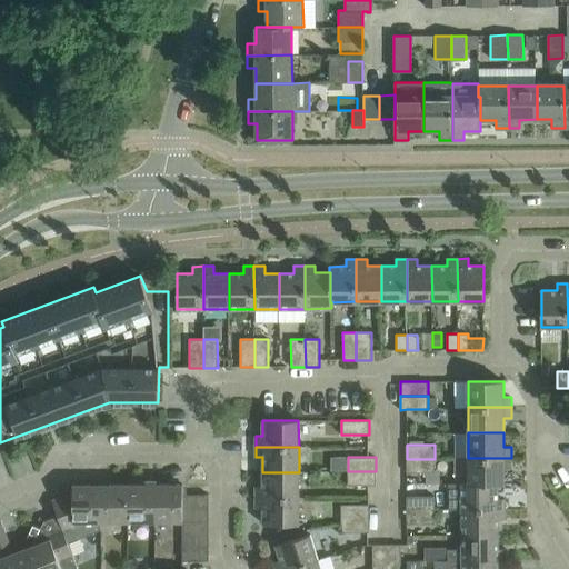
[(503,468),(511,468),(511,458),(468,458),(468,483),(498,483),(498,485),(505,485),(503,468)]
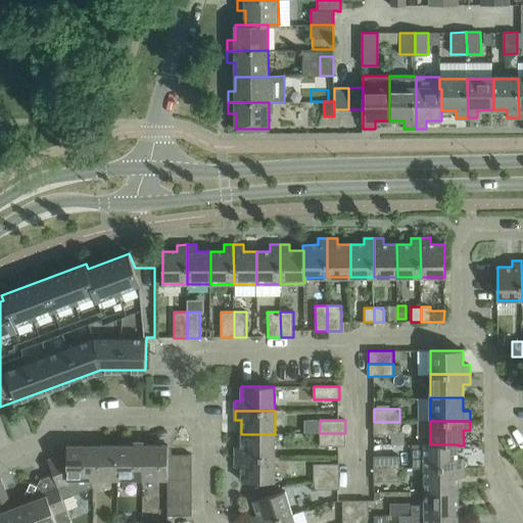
[(374,434),(394,434),(399,434),(399,422),(374,422),(374,434)]
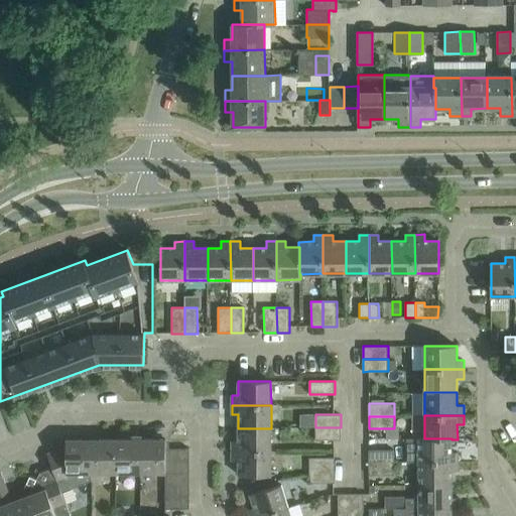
[(315,440),(335,439),(341,439),(341,427),(315,427),(315,440)]
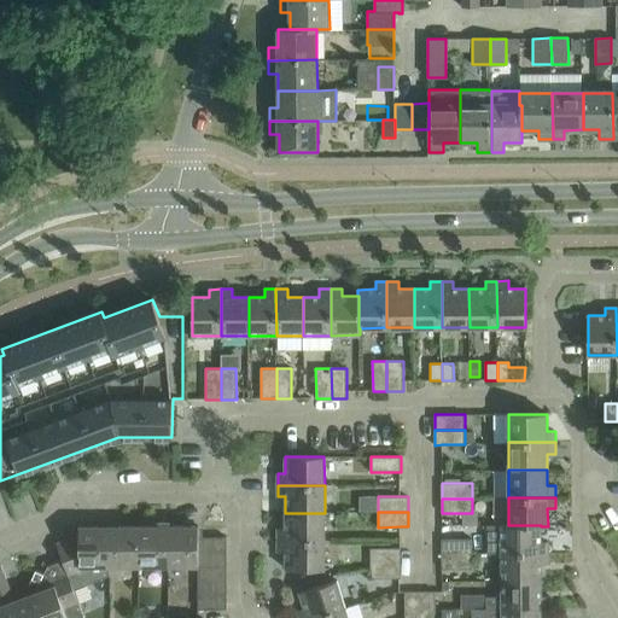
[(278,541),(325,540),(325,513),(285,513),(286,529),(278,529),(278,541)]
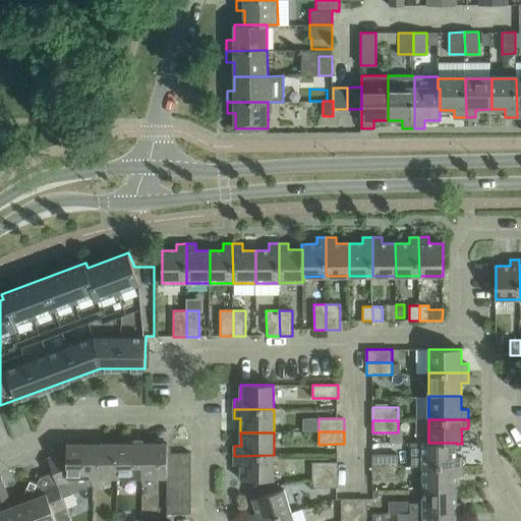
[(456,443),(428,443),(423,443),(423,466),(462,466),(462,457),(456,457),(456,444),(456,443)]
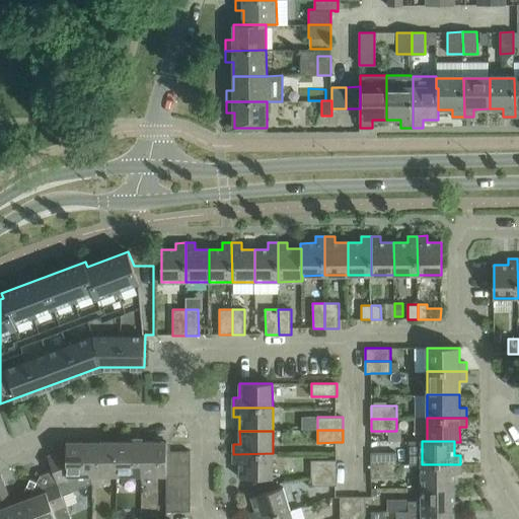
[(91,484),(92,476),(92,442),(67,442),(67,453),(49,460),(57,482),(62,496),(91,484)]
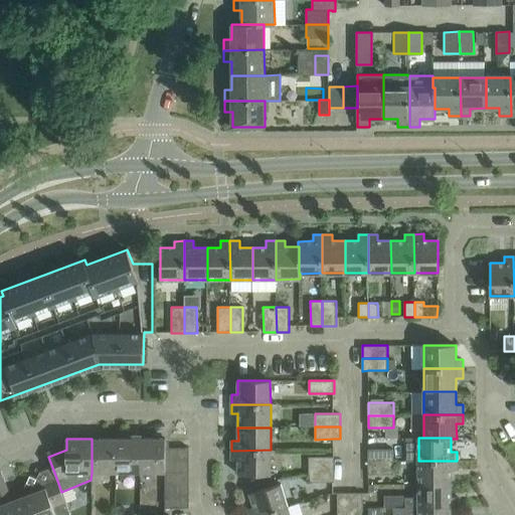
[(92,473),(116,473),(116,439),(92,439),(92,473)]
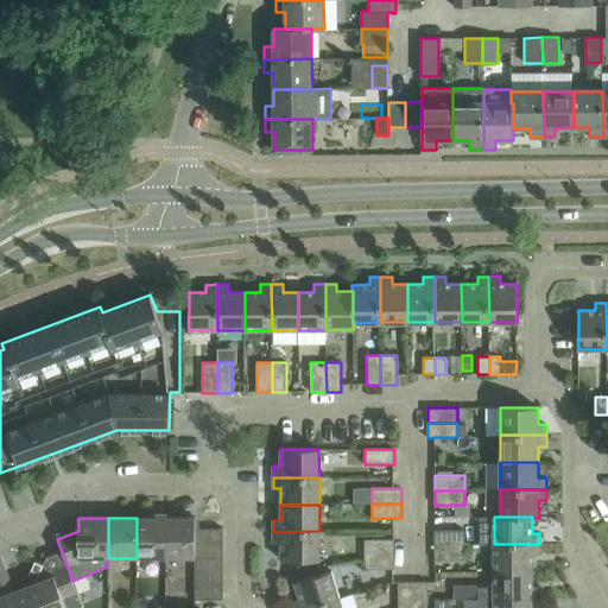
[(137,558),(165,557),(166,518),(137,518),(137,558)]
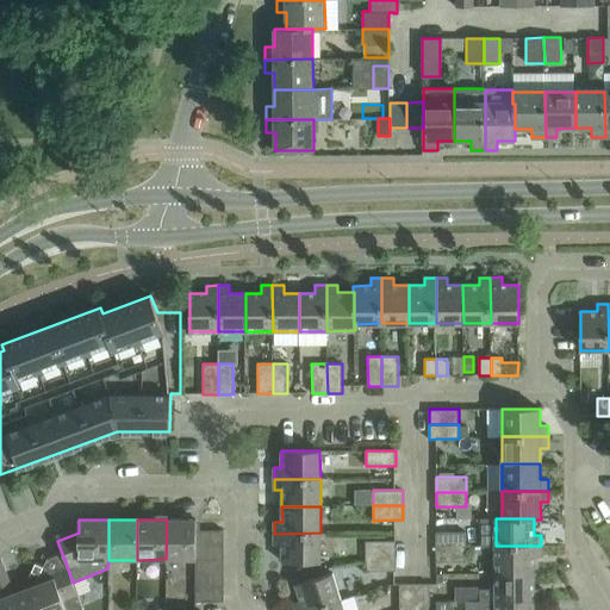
[(195,559),(195,545),(195,530),(195,520),(167,520),(166,559),(195,559)]
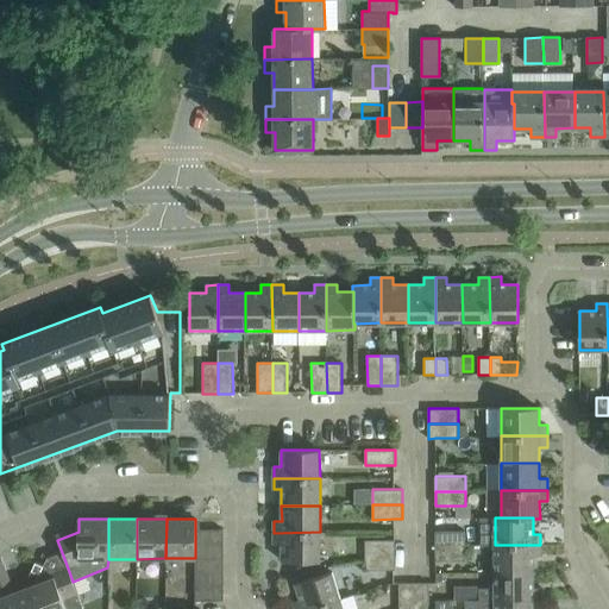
[(195,544),(224,544),(224,529),(195,529),(195,544)]
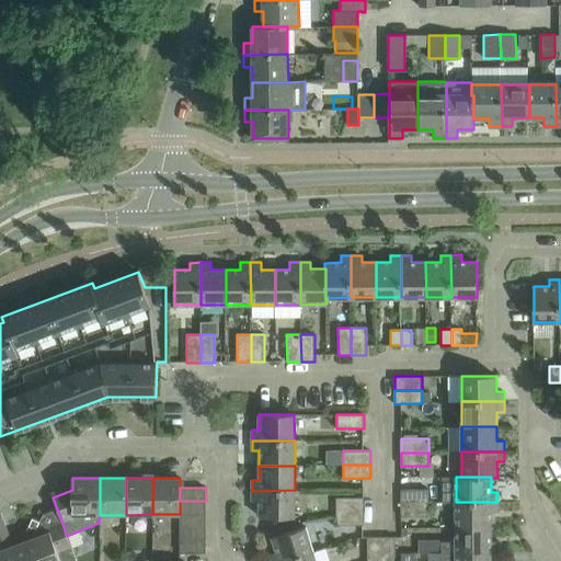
[(401,503),(428,503),(428,489),(401,490),(401,503)]
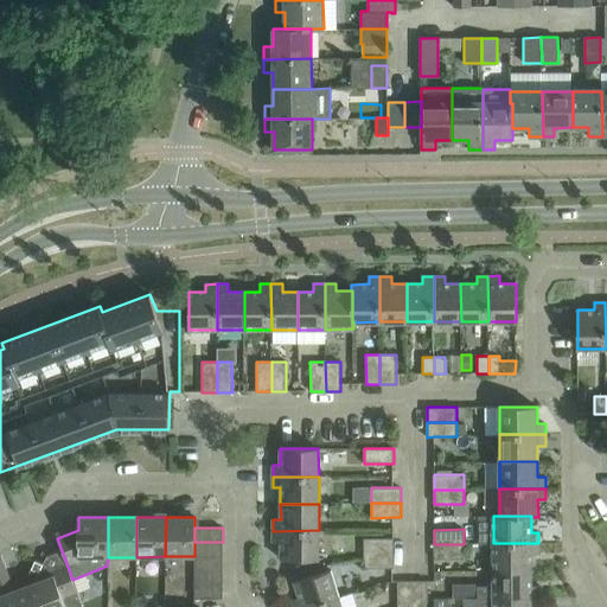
[(319,530),(273,531),(273,542),(281,542),(281,558),(319,558),(319,530)]
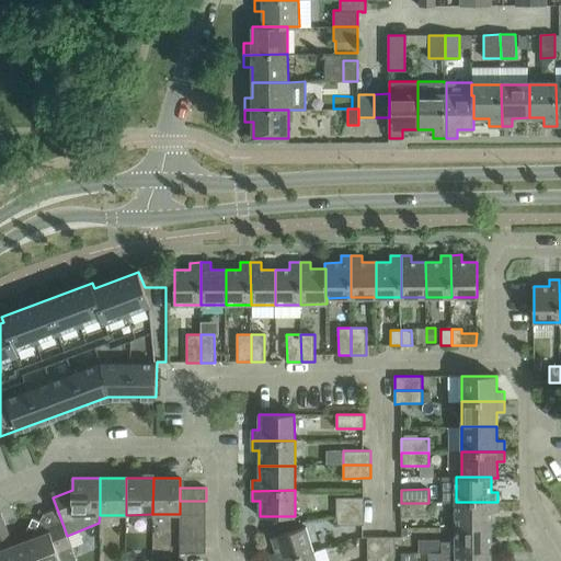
[(336,512),(364,511),(364,497),(336,497),(336,512)]
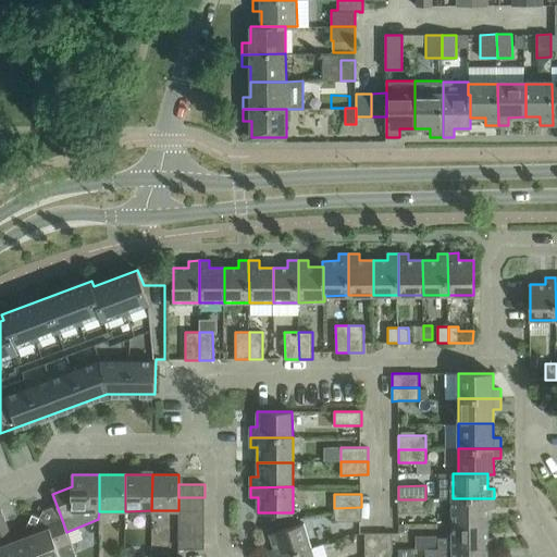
[(178,510),(205,510),(205,497),(178,497),(178,510)]
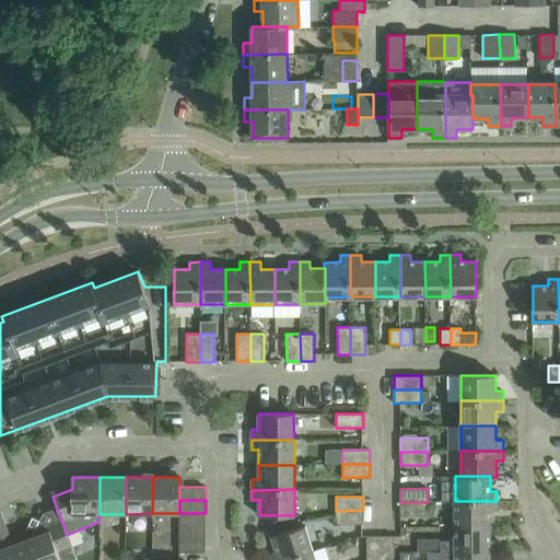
[(455,526),(490,526),(490,512),(497,512),(497,501),(455,501),(455,526)]
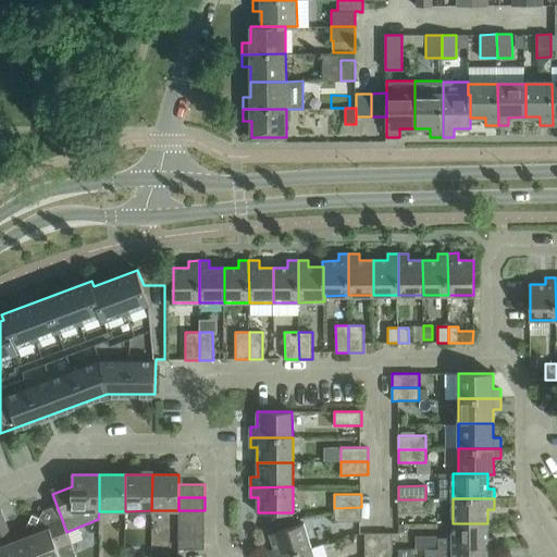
[(398,514),(420,514),(425,512),(425,499),(398,499),(398,514)]
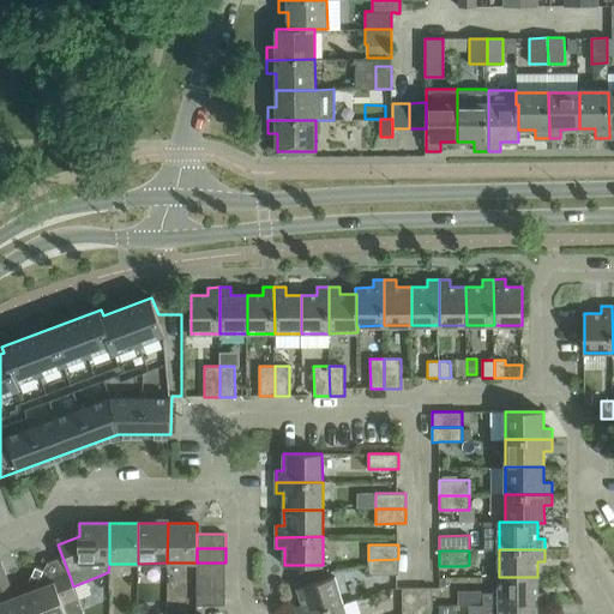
[(368,575),(397,575),(398,575),(398,559),(368,560),(368,575)]
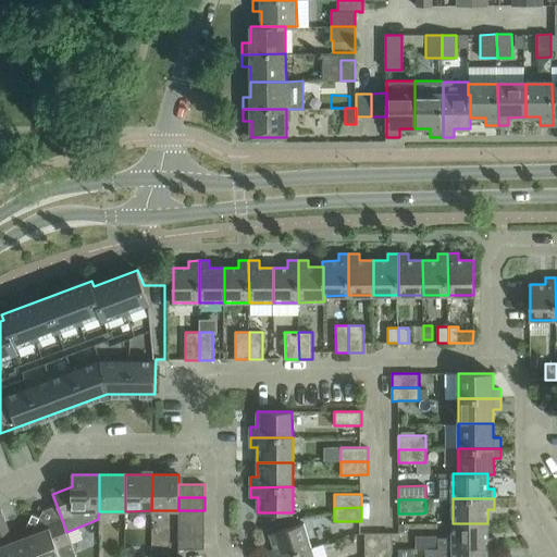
[(0,509),(0,508),(0,543),(4,556),(33,556),(26,536),(25,536),(13,541),(0,509)]
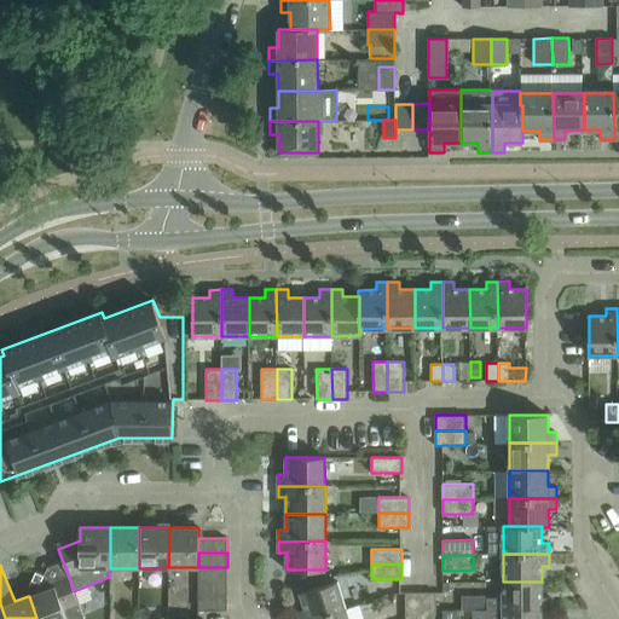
[(198,582),(227,582),(227,567),(198,567),(198,582)]
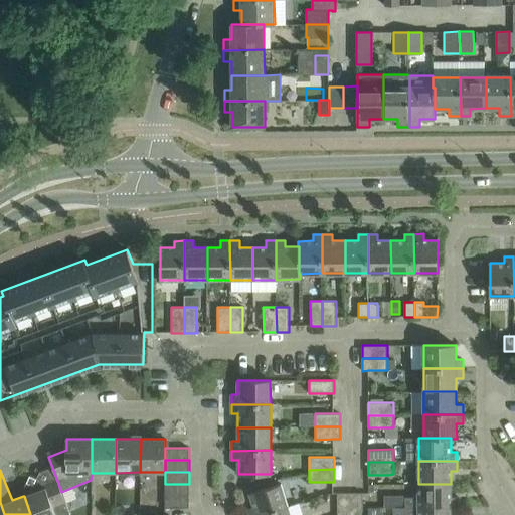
[(45,483),(29,476),(21,493),(23,496),(24,496),(30,514),(67,514),(70,514),(66,503),(61,492),(56,478),(45,483)]
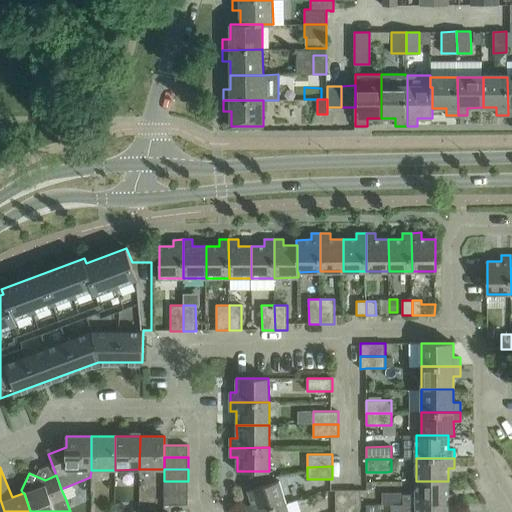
[(164,493),(188,493),(188,481),(164,481),(164,493)]
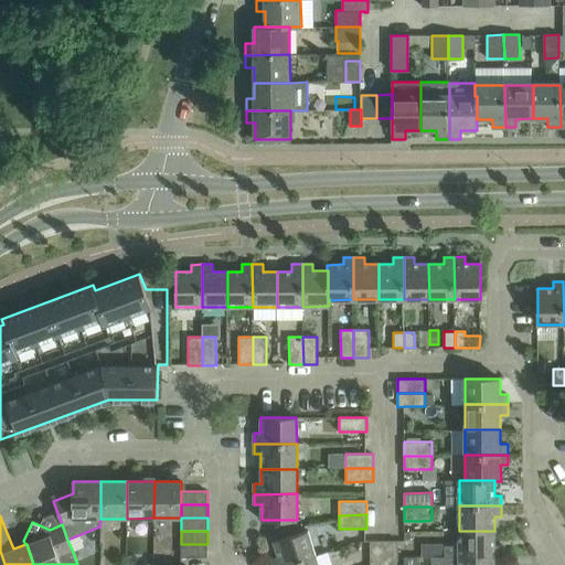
[(274,564),(285,564),(316,555),(308,531),(274,541),(279,556),(273,558),(274,564)]
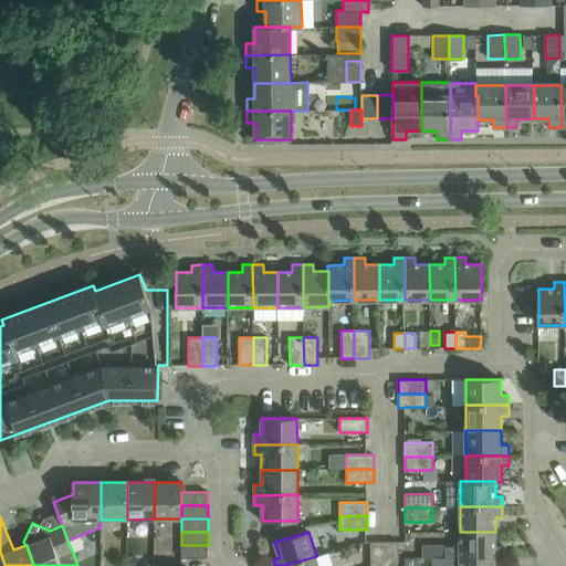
[(446,557),(503,557),(503,546),(495,546),(495,532),(460,532),(460,546),(446,546),(446,557)]
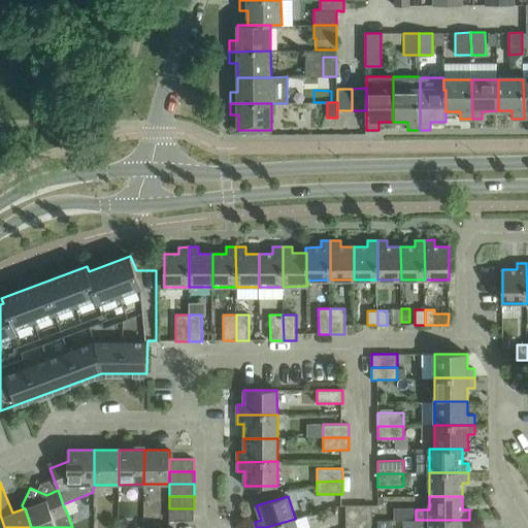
[(345,527),(359,527),(359,505),(345,505),(345,527)]
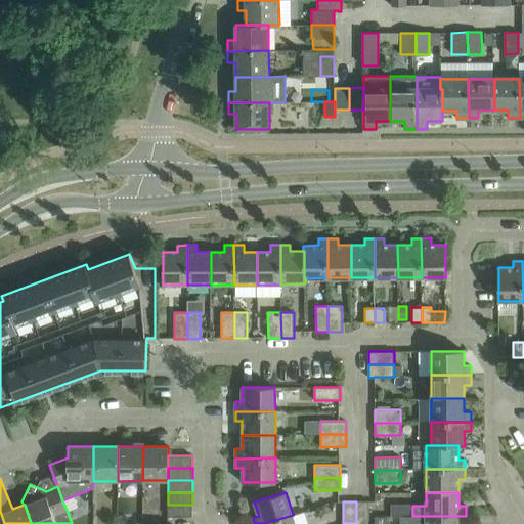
[(368,523),(369,522),(368,501),(356,501),(356,523),(368,523)]
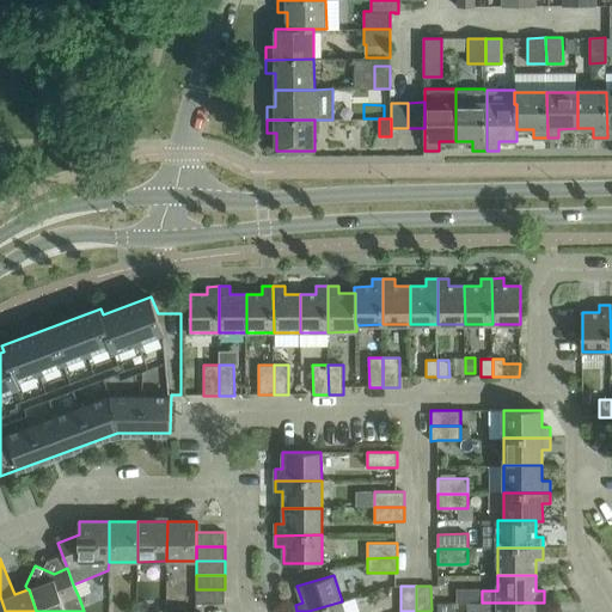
[(479,588),(457,588),(457,603),(479,603),(479,588)]
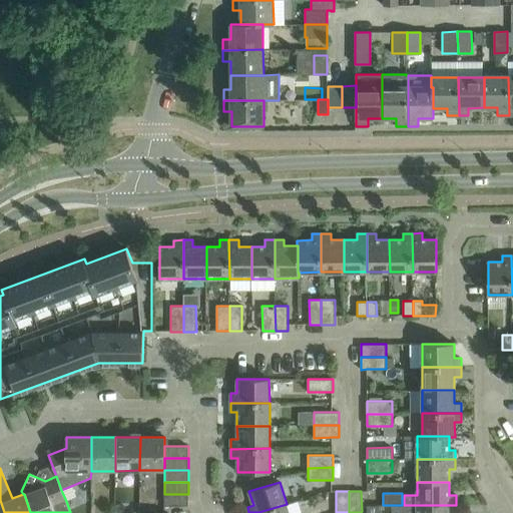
[(164,506),(188,506),(188,494),(164,494),(164,506)]
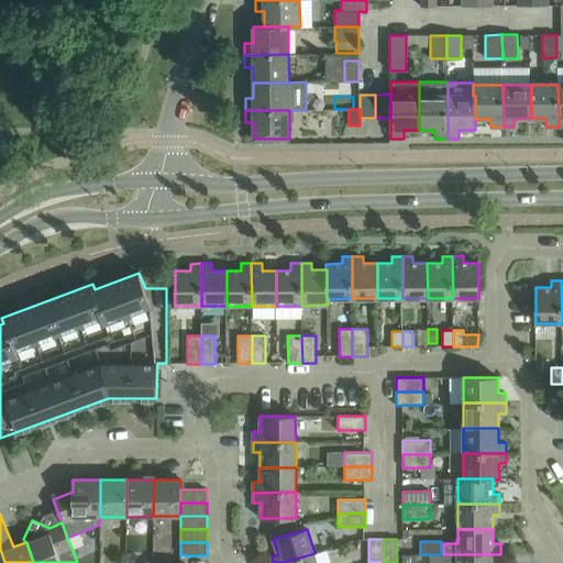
[(317,562),(315,553),(284,562),(317,562)]
